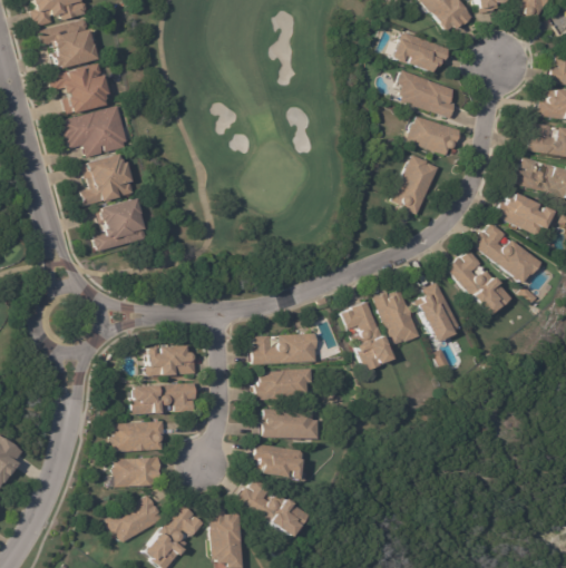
[(33,19),(33,17),(31,17),(29,7),(30,7),(29,0),(28,1),(28,0),(70,0),(80,0),(81,5),(80,7),(81,10),(58,17),(56,9),(48,11),(50,19),(35,23),(33,19)]
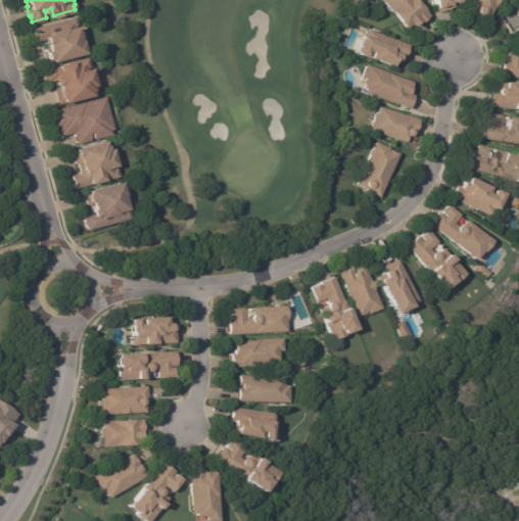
[(430,14),(419,24),(418,22),(414,26),(413,24),(408,28),(385,0),(419,0),(430,14)]
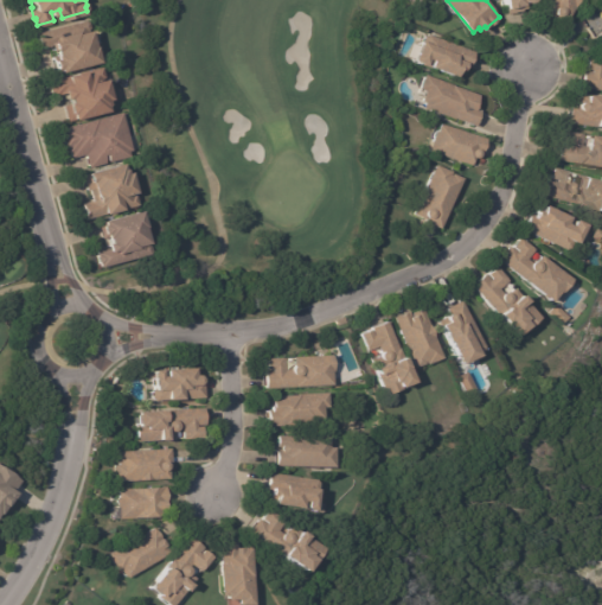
[(531,0),(529,1),(530,7),(527,7),(527,10),(512,12),(511,7),(508,7),(507,0),(531,0)]
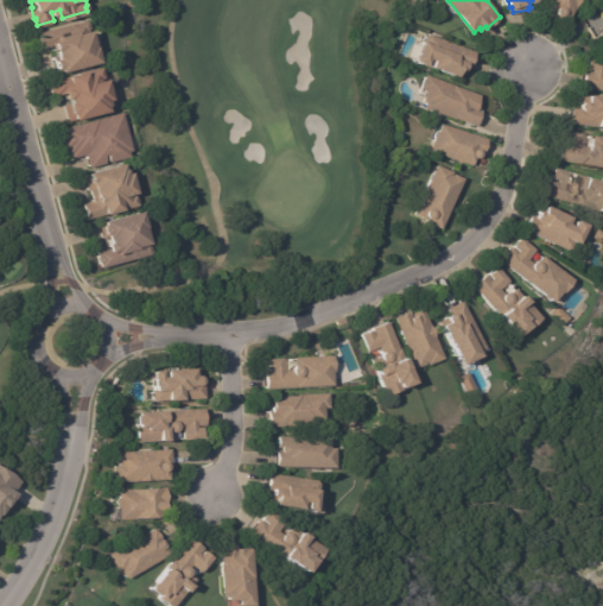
[(558,14),(543,7),(545,0),(546,0),(582,0),(578,10),(575,8),(570,19),(558,14)]
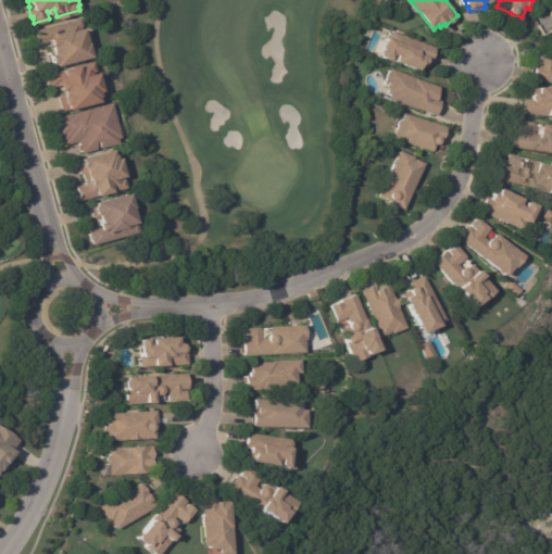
[(541,24),(536,15),(551,4),(551,34),(549,36),(541,24)]
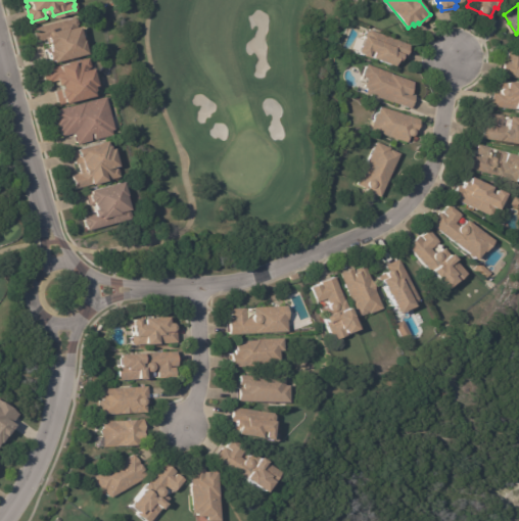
[(75,25),(78,37),(79,37),(83,50),(50,59),(49,56),(47,57),(45,49),(47,48),(46,45),(47,45),(46,40),(44,41),(44,37),(36,39),(32,25),(73,13),(75,15),(76,18),(74,22),(75,25)]
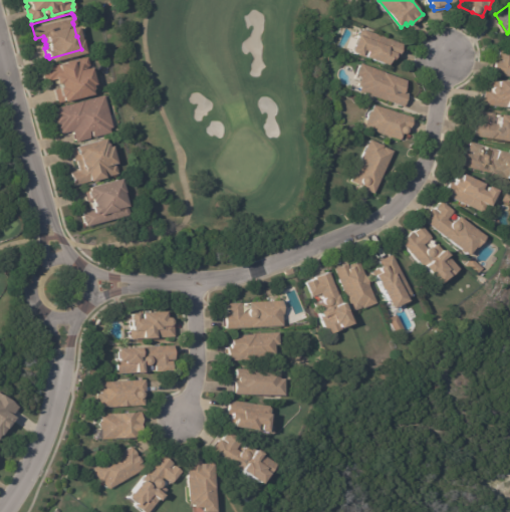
[(364,28),(404,43),(399,57),(393,54),(393,56),(391,60),(393,61),(391,64),(390,65),(386,63),(385,64),(363,56),(364,55),(360,54),(360,55),(350,51),(360,26),(364,28)]
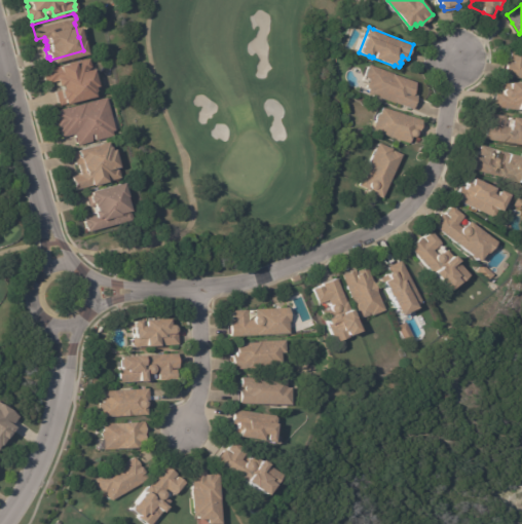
[(521,77),(507,75),(511,49),(521,50),(521,77)]
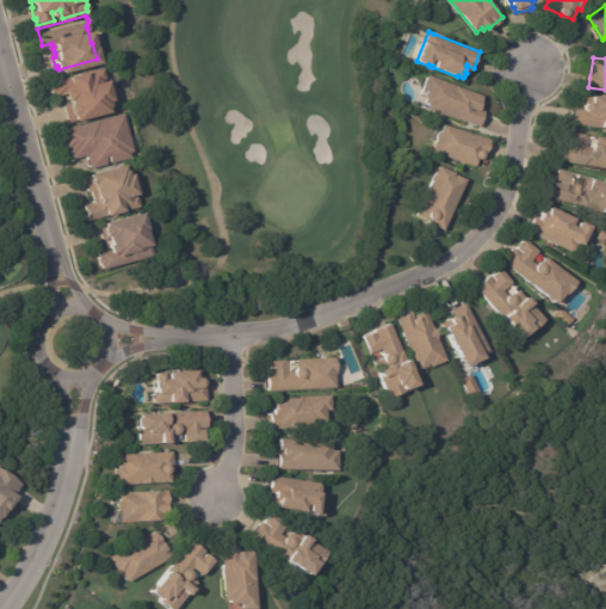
[(72,118),(68,105),(72,104),(70,98),(67,99),(66,94),(57,97),(53,80),(104,67),(106,78),(104,79),(110,99),(106,100),(107,104),(106,108),(107,111),(73,121),(72,118)]
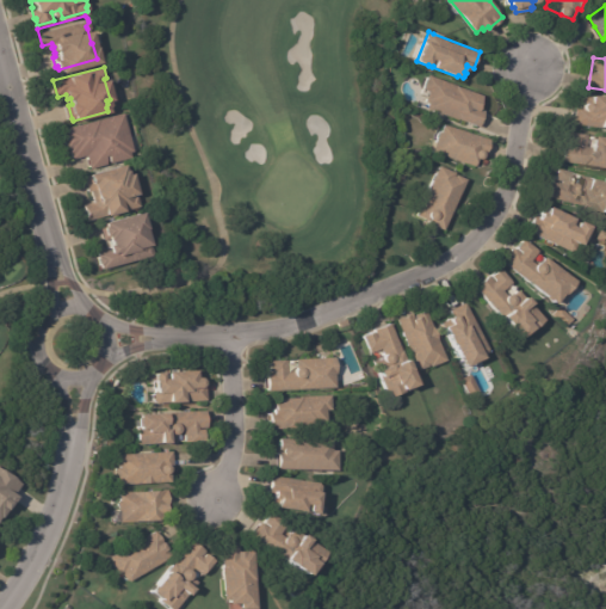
[(480,104),(478,108),(487,111),(481,127),(462,120),(461,120),(431,109),(433,104),(428,102),(432,91),(427,88),(432,74),(458,85),(458,86),(483,96),(480,104)]
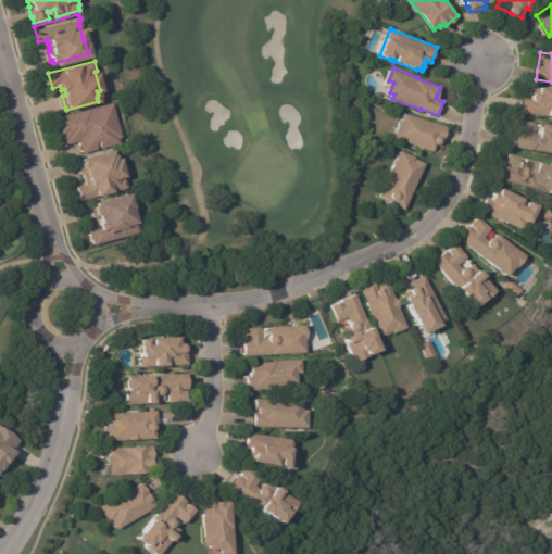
[(551,116),(548,116),(548,115),(526,112),(528,97),(531,97),(531,95),(534,92),(536,92),(536,85),(542,86),(542,87),(551,88),(551,116)]
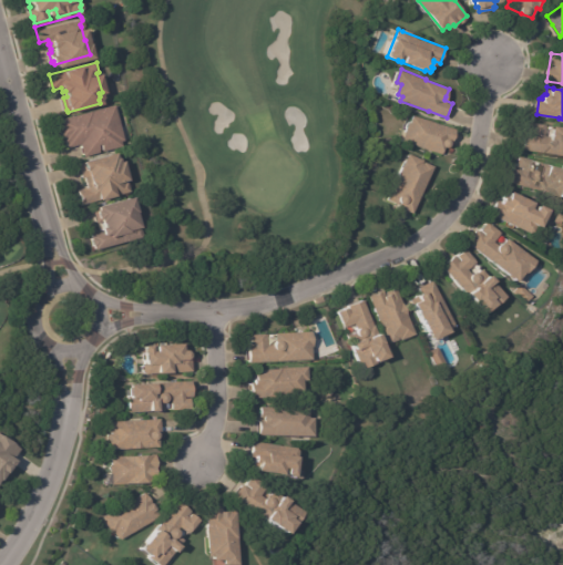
[(115,105),(124,140),(121,141),(122,145),(102,151),(100,144),(98,144),(100,152),(85,156),(82,144),(70,147),(68,141),(67,142),(64,134),(62,135),(60,125),(62,125),(60,119),(114,103),(115,105)]
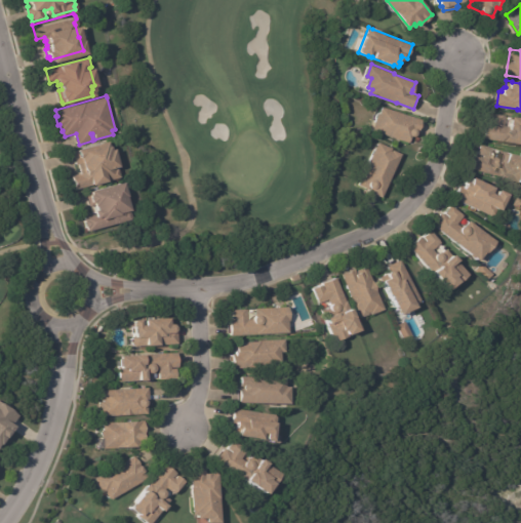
[(422,120),(417,133),(415,132),(414,134),(412,135),(410,143),(374,130),(381,113),(382,112),(384,107),(422,119),(422,120)]
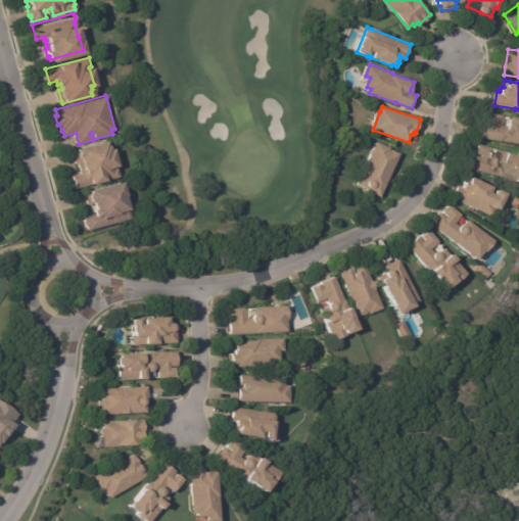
[(504,114),(503,125),(506,125),(508,124),(511,123),(512,115),(518,116),(518,142),(483,138),(485,123),(486,123),(487,111),(504,114)]
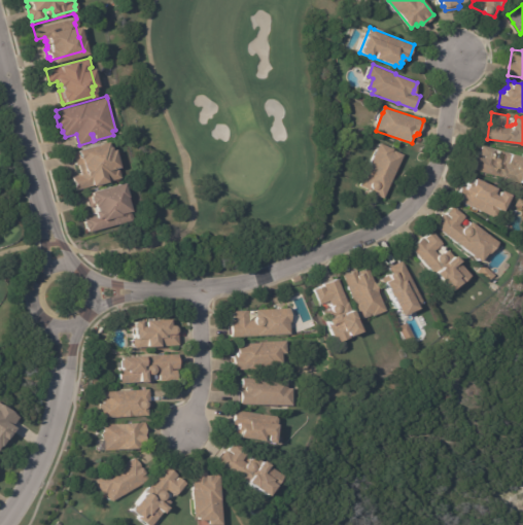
[(76,175),(84,173),(81,164),(80,164),(76,150),(106,141),(108,147),(110,146),(111,149),(114,149),(118,166),(118,168),(120,167),(124,176),(79,189),(75,175),(76,175)]
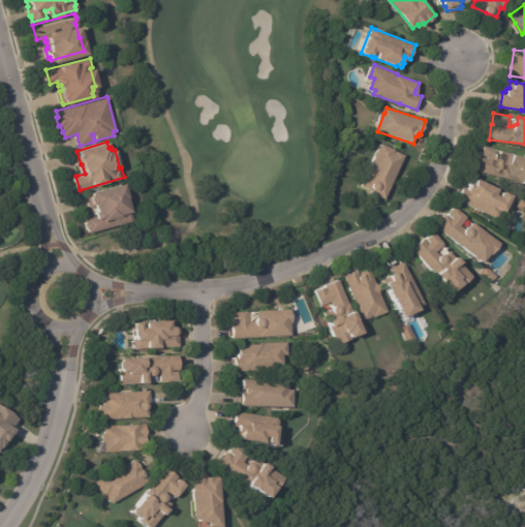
[(383,198),(370,192),(372,190),(368,188),(368,189),(361,186),(380,143),(394,149),(394,150),(403,154),(383,198)]
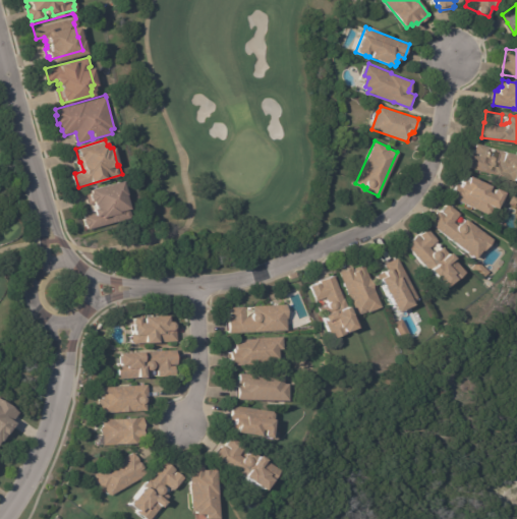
[(494,148),(492,158),(496,158),(496,157),(498,157),(501,157),(502,150),(516,153),(516,180),(501,177),(501,175),(471,168),(474,154),(476,155),(476,153),(478,143),(494,148)]
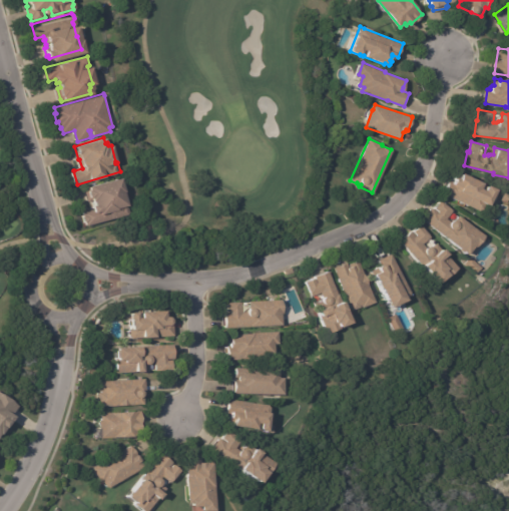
[(491,196),(487,205),(485,204),(483,208),(480,209),(445,192),(453,178),(453,179),(455,176),(458,177),(461,172),(482,182),(478,187),(483,189),(486,184),(494,189),(491,196)]
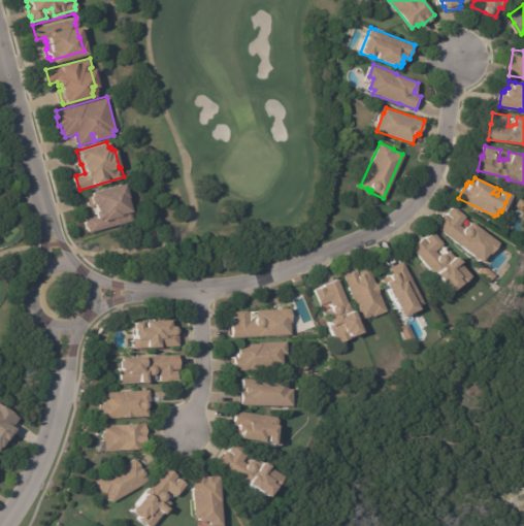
[(125,191),(126,195),(125,195),(128,208),(131,209),(133,215),(132,218),(90,230),(89,226),(88,226),(86,220),(88,219),(87,216),(93,214),(92,208),(95,207),(94,204),(92,204),(91,201),(88,193),(89,193),(88,190),(122,181),(125,191)]
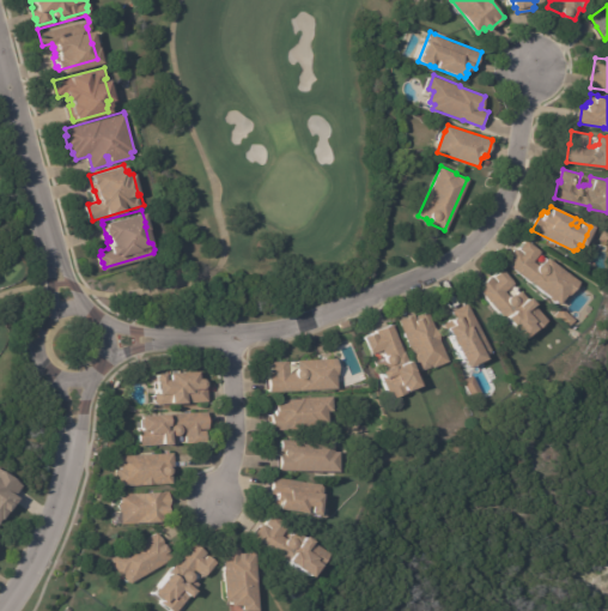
[(540,250),(541,252),(533,261),(537,264),(540,264),(541,264),(542,265),(548,256),(577,280),(566,295),(565,294),(557,304),(505,261),(516,248),(518,249),(526,240),(540,250)]
